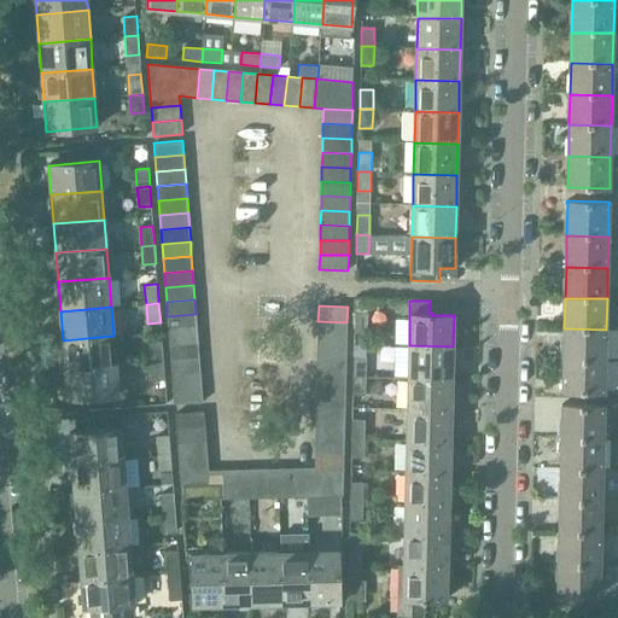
[(354,332),(367,332),(367,313),(355,313),(354,332)]
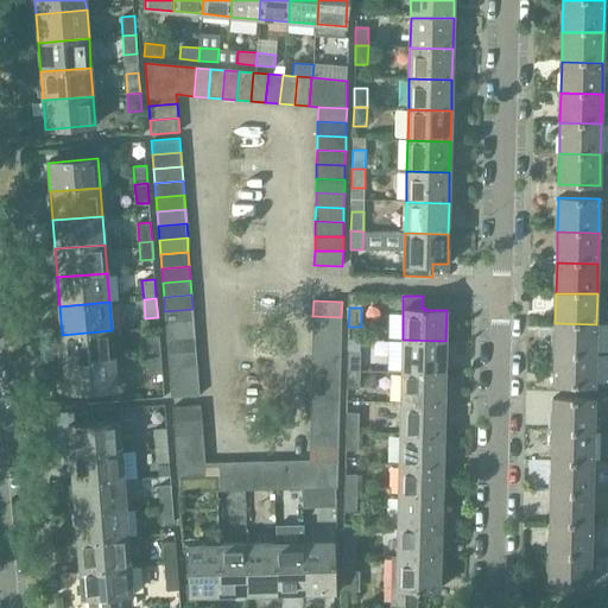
[(164,311),(165,325),(194,323),(192,309),(164,311)]
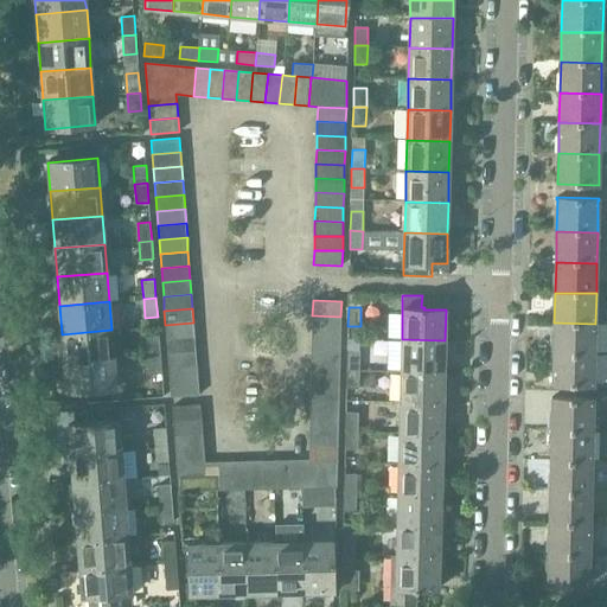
[(312,315),(312,330),(340,331),(340,317),(312,315)]
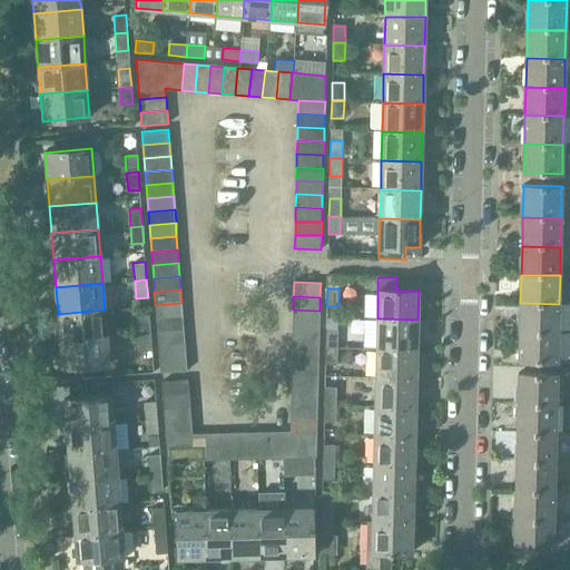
[(155,305),(156,318),(183,316),(182,303),(155,305)]
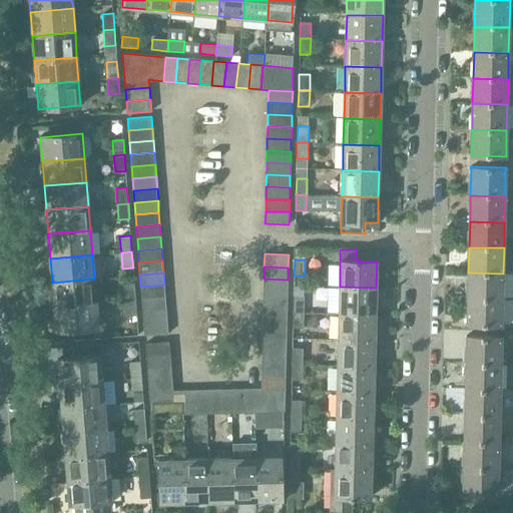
[(468,273),(468,299),(502,300),(503,274),(468,273)]
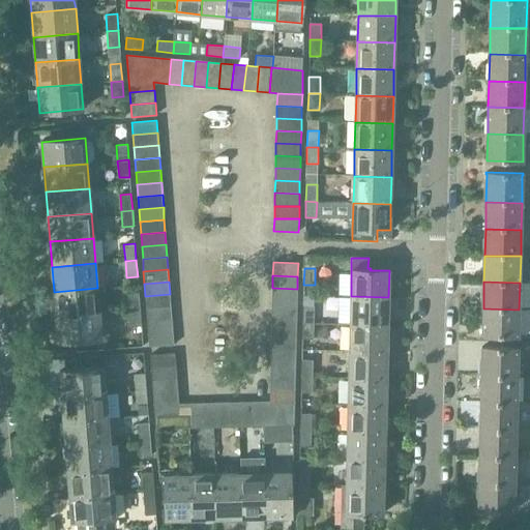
[(54,292),(56,317),(99,313),(97,288),(54,292)]
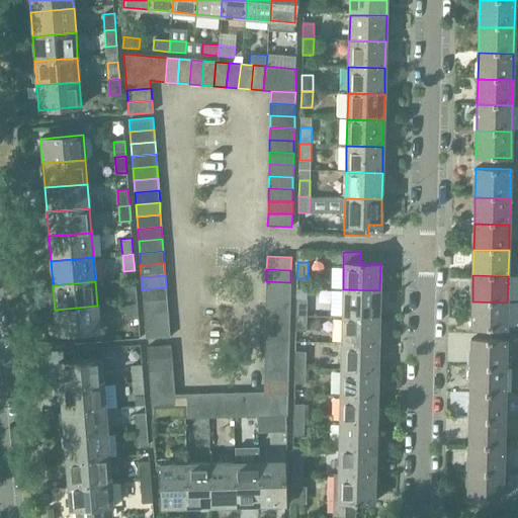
[(266,281),(266,293),(290,294),(290,282),(266,281)]
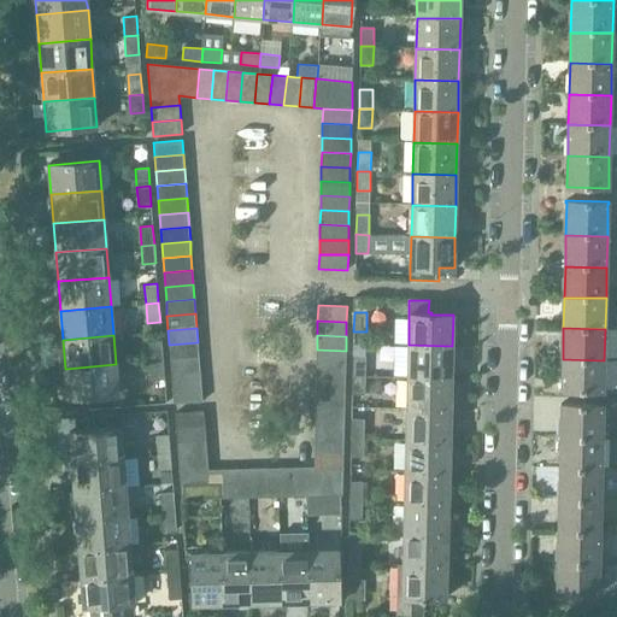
[(148,342),(151,362),(163,360),(162,341),(148,342)]
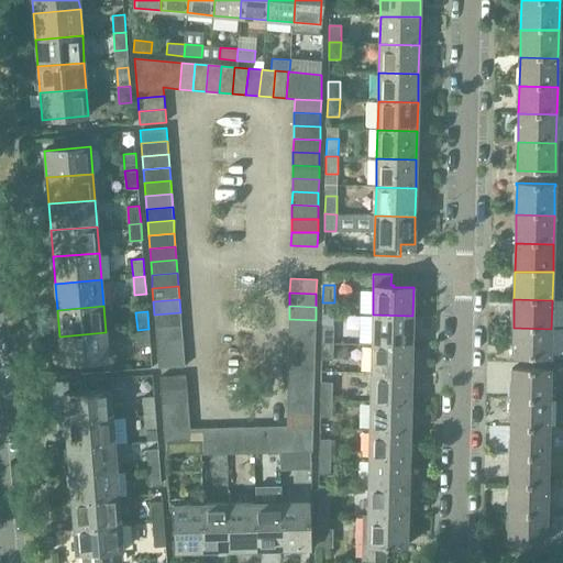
[(154,315),(155,328),(181,326),(180,312),(154,315)]
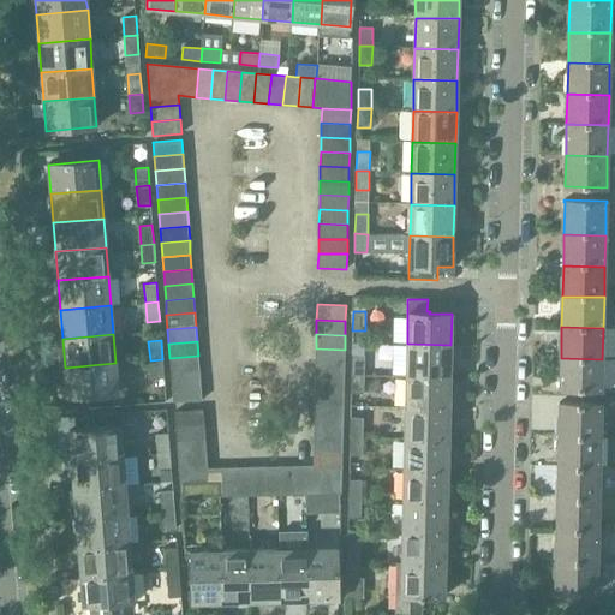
[(407,344),(406,375),(449,376),(451,345),(407,344)]
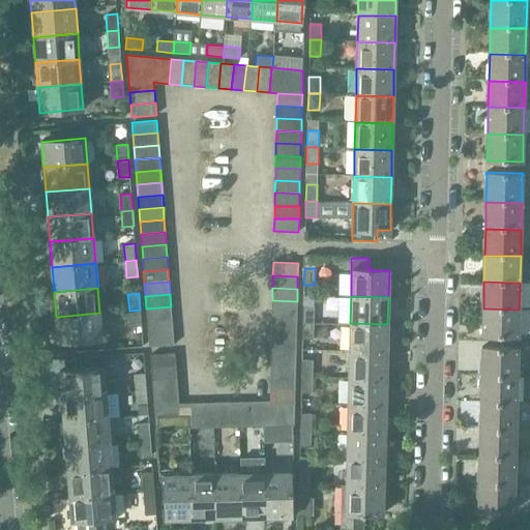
[(272,300),(272,313),(296,314),(297,301),(272,300)]
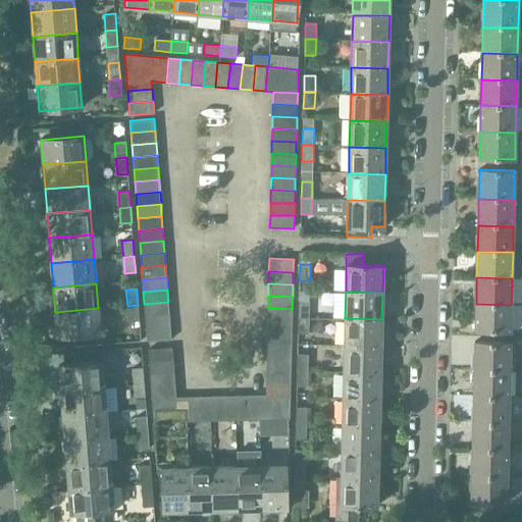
[(299,301),(298,317),(309,317),(310,302),(299,301)]
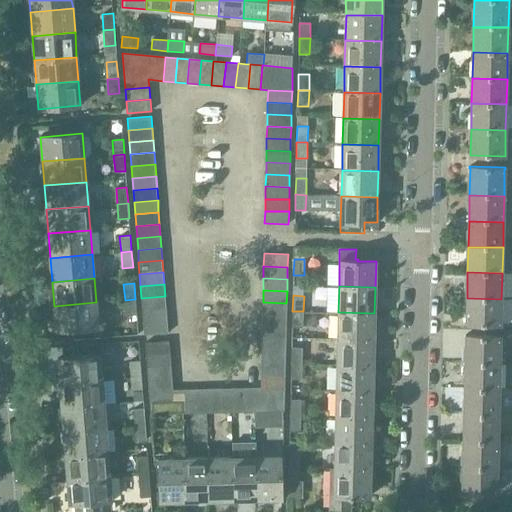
[(141,298),(142,310),(166,308),(165,296),(141,298)]
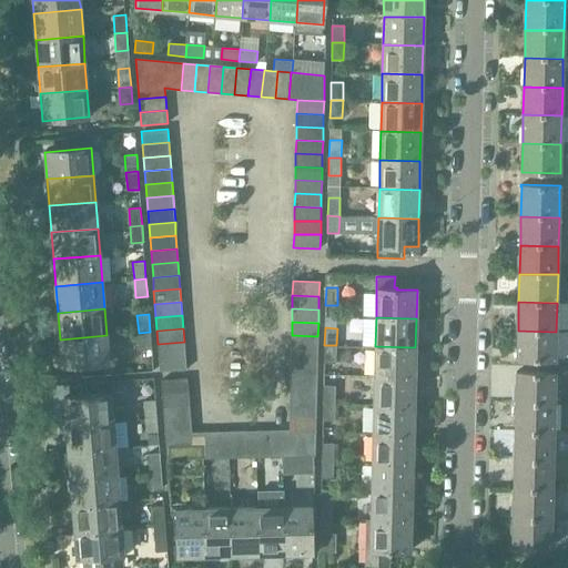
[(556,332),(518,331),(517,357),(517,358),(556,359),(556,358),(556,332)]
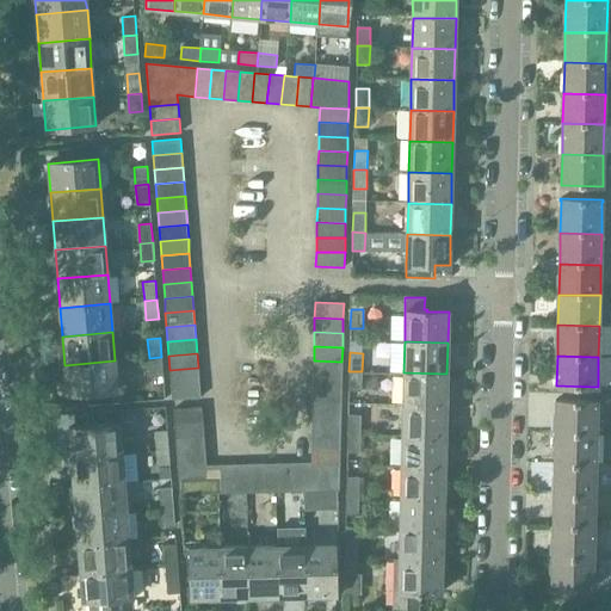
[(161,357),(149,358),(150,377),(162,376),(161,357)]
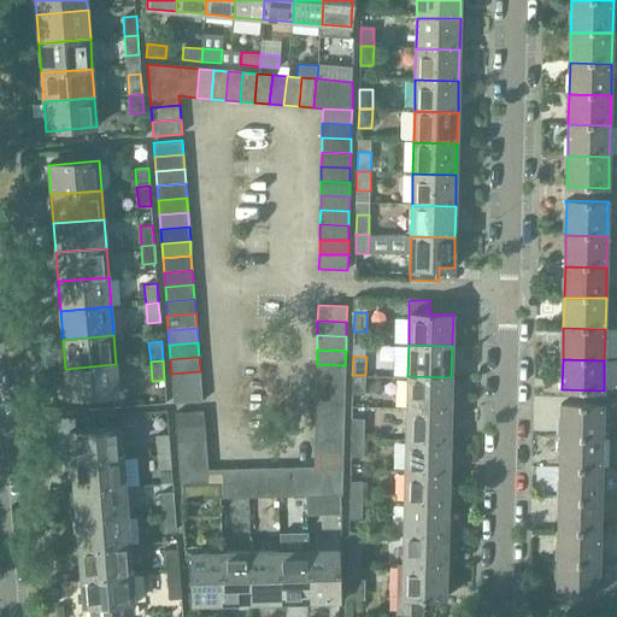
[(116,364),(65,369),(66,398),(118,394),(116,364)]
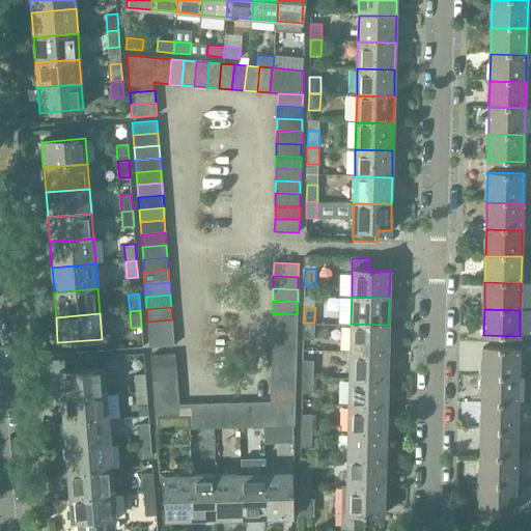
[(273,313),(272,327),(297,327),(297,314),(273,313)]
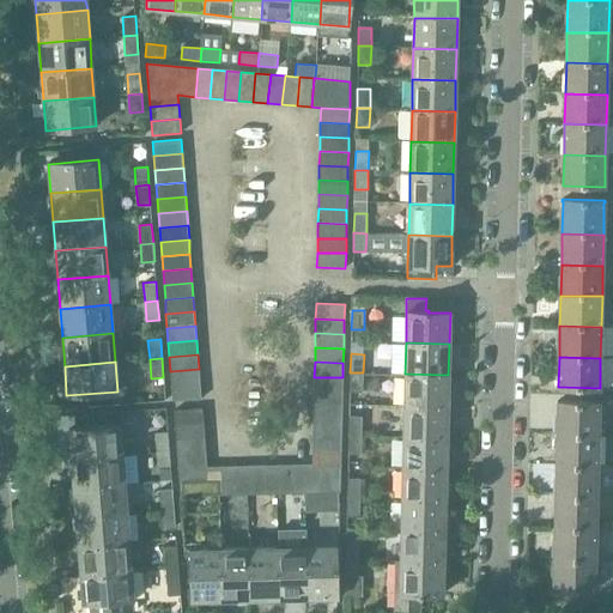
[(170,371),(171,386),(200,384),(199,369),(170,371)]
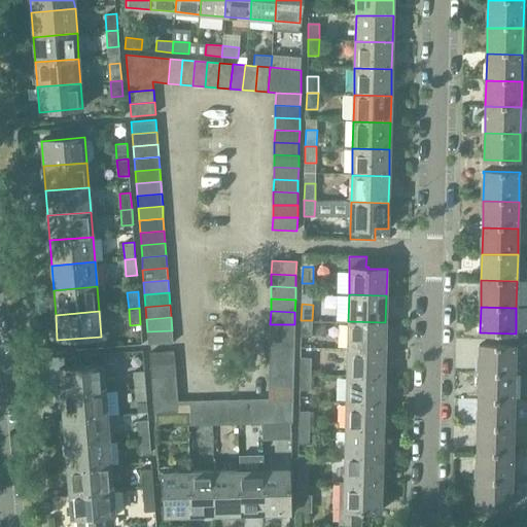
[(312,320),(301,320),(301,337),(312,337),(312,320)]
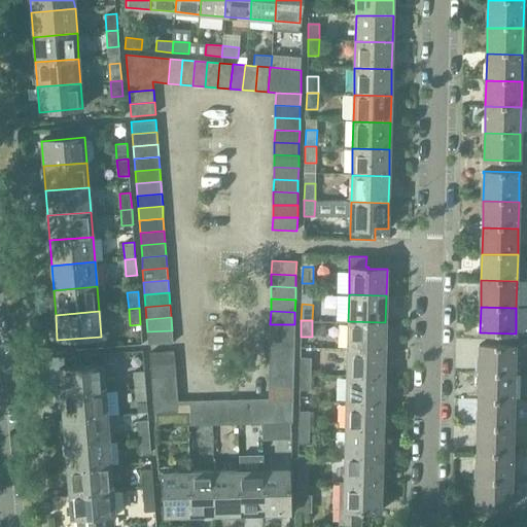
[(348,321),(347,348),(385,349),(385,322),(348,321)]
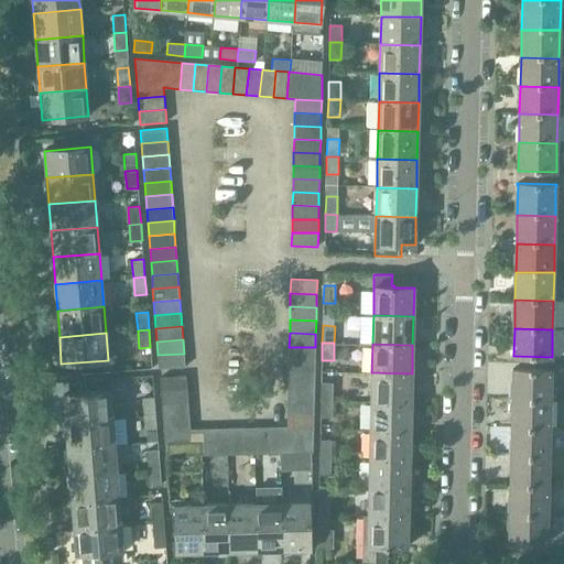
[(289,347),(289,360),(315,360),(315,347),(289,347)]
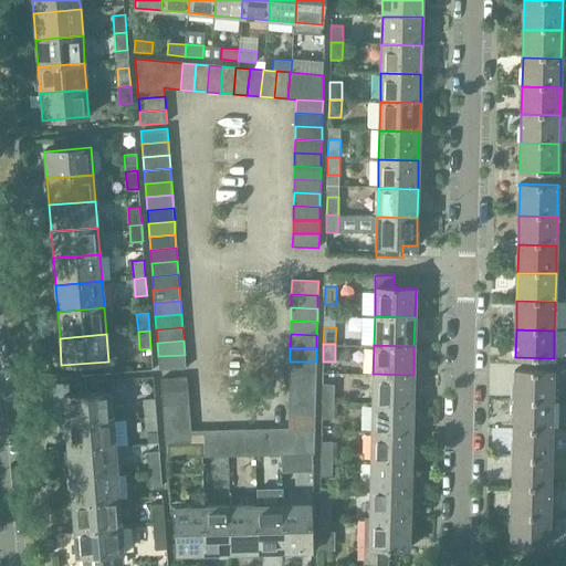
[(185,355),(158,356),(159,370),(186,368),(185,355)]
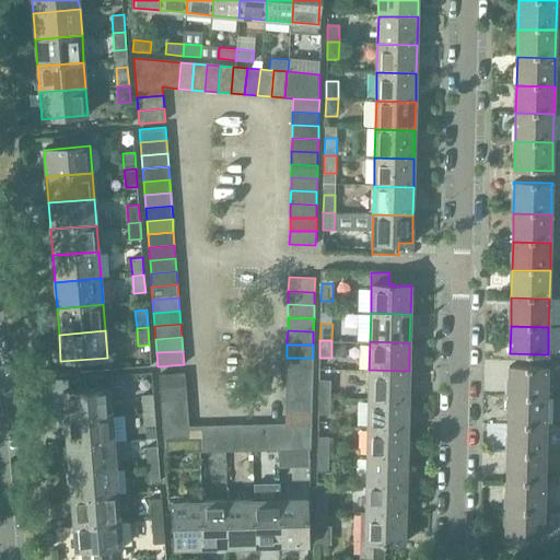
[(287,358),(287,371),(313,371),(313,358),(287,358)]
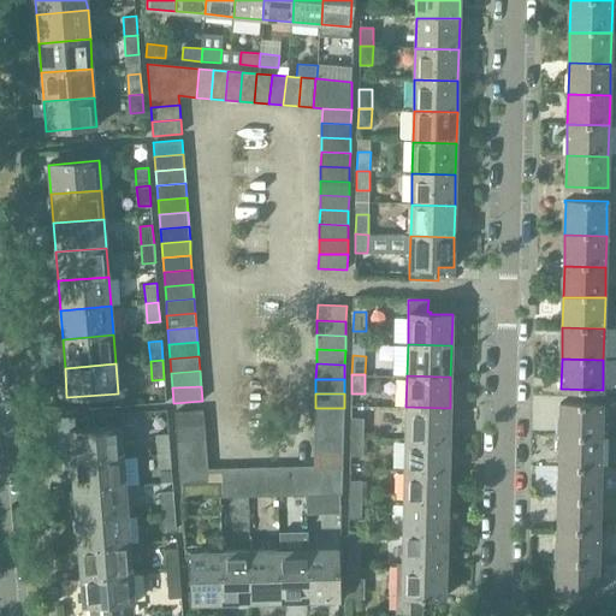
[(561,406),(560,434),(602,436),(602,407),(603,407),(603,404),(560,403),(560,406),(561,406)]
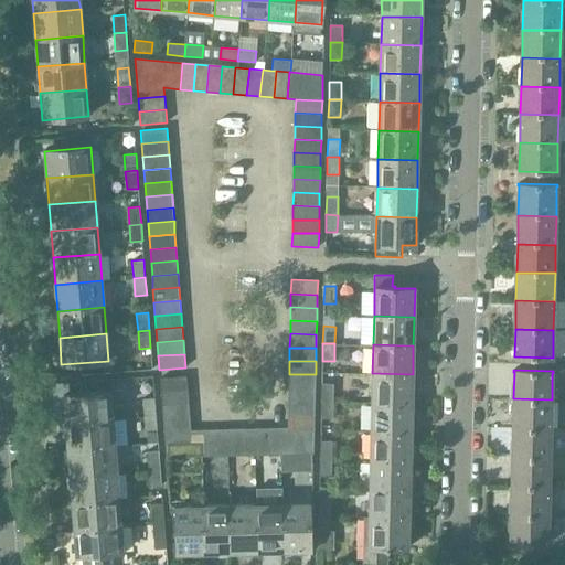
[(372,373),(372,403),(412,404),(413,374),(372,373)]
